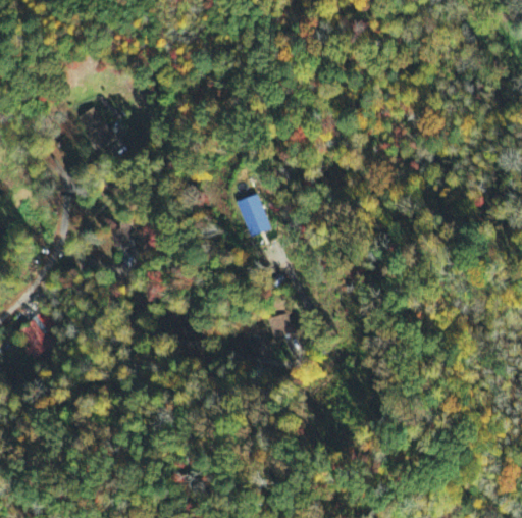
[(113,140),(97,106),(80,114),(96,147),(113,140)]
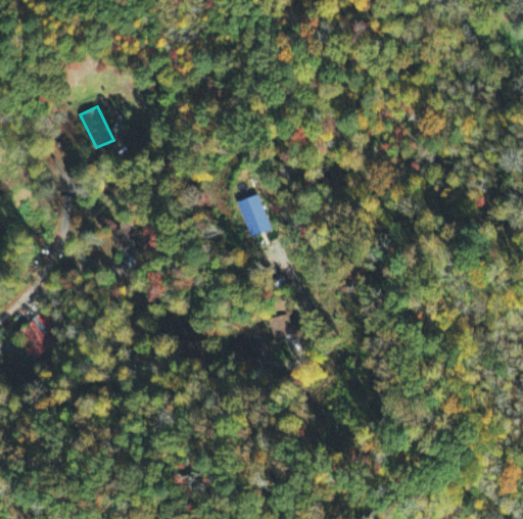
[(252,237),(272,229),(257,194),(238,201),(252,237)]
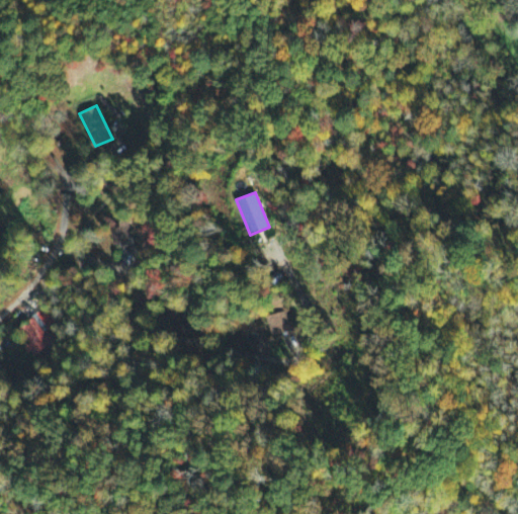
[(21,343),(31,356),(62,334),(42,307),(17,326),(27,339),(21,343)]
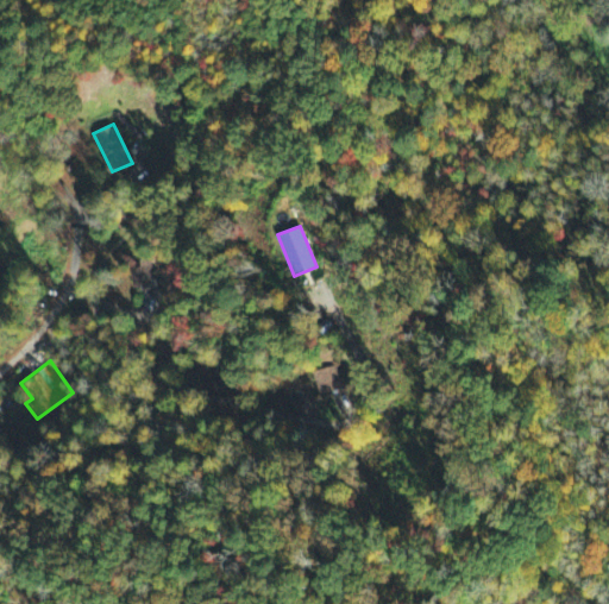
[(313,369),(316,392),(340,388),(337,364),(313,369)]
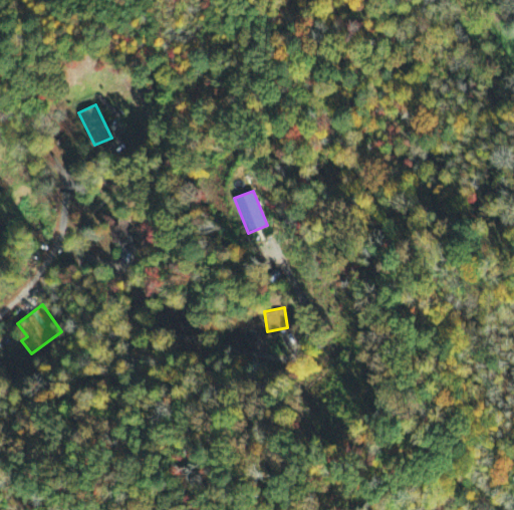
[(255,325),(247,312),(235,320),(243,333),(255,325)]
